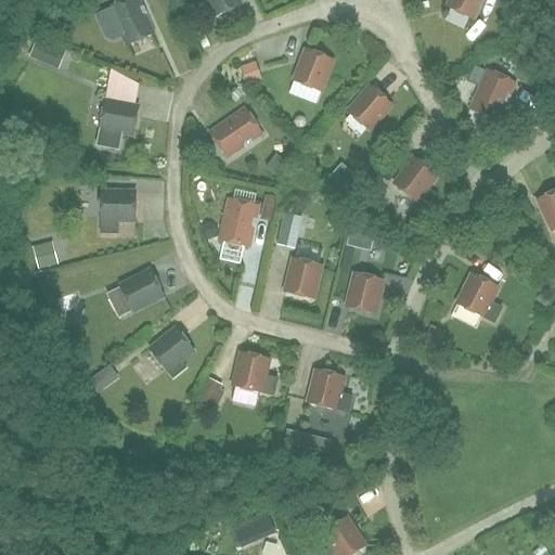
[(126,47),(154,35),(138,0),(125,0),(108,8),(126,47)]
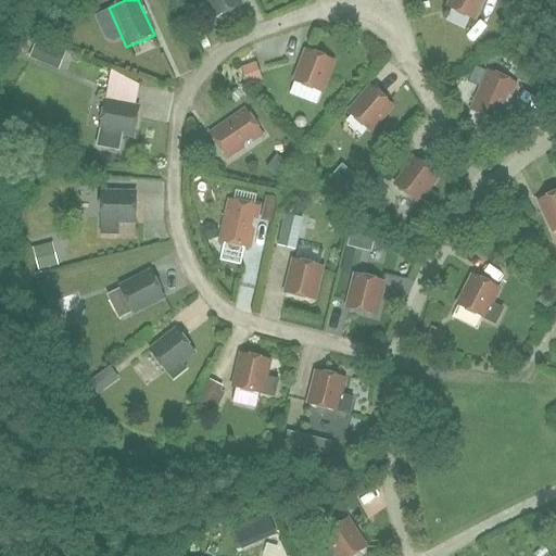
[(206,0),(215,19),(241,7),(238,0),(206,0)]
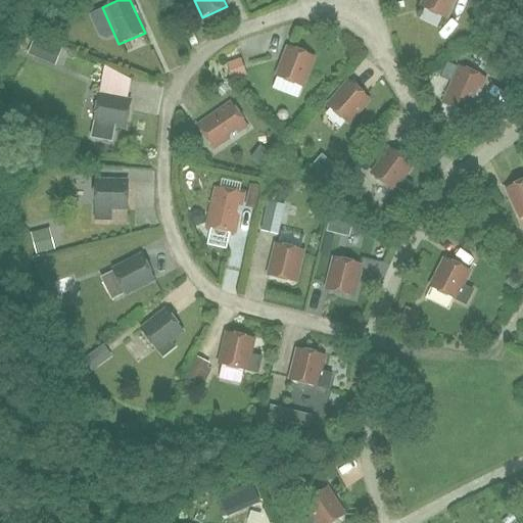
[(445,19),(454,0),(424,0),(421,7),(445,19)]
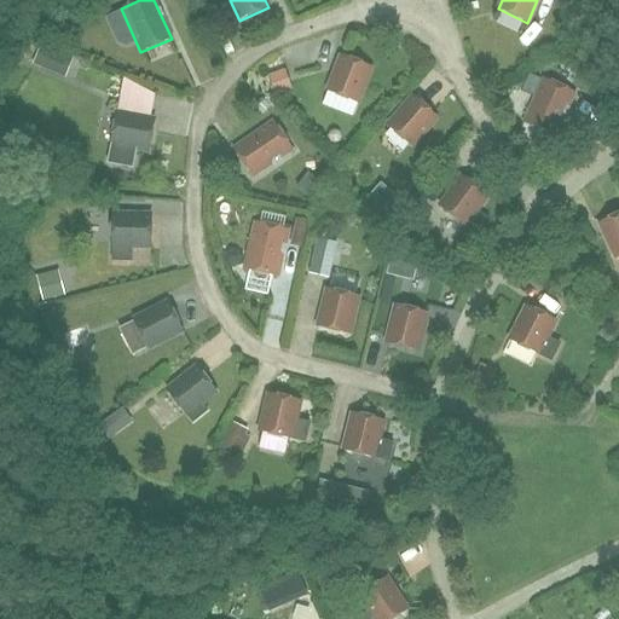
[(357,104),(371,68),(341,57),(328,92),(357,104)]
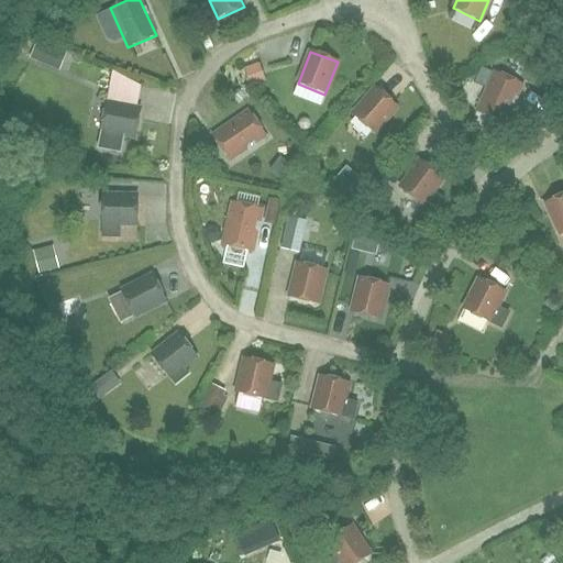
[(474,83),(485,88),(493,73),(481,67),(474,83)]
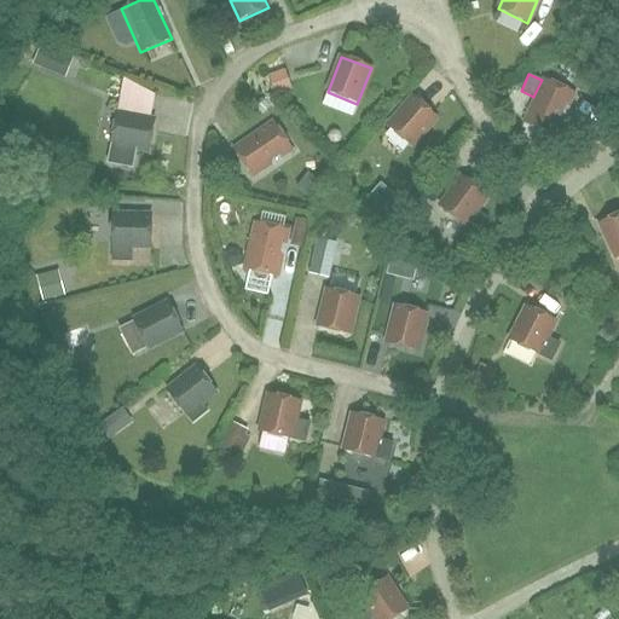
[(555,137),(574,93),(544,79),(524,123),(555,137)]
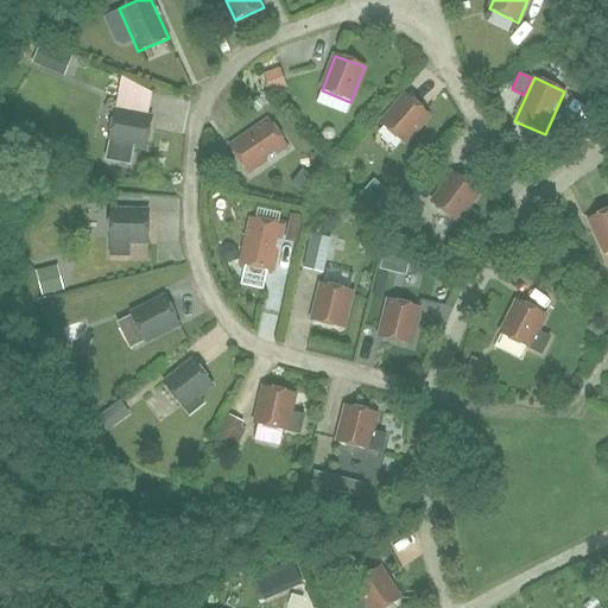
[(125,102),(154,113),(163,89),(134,78),(125,102)]
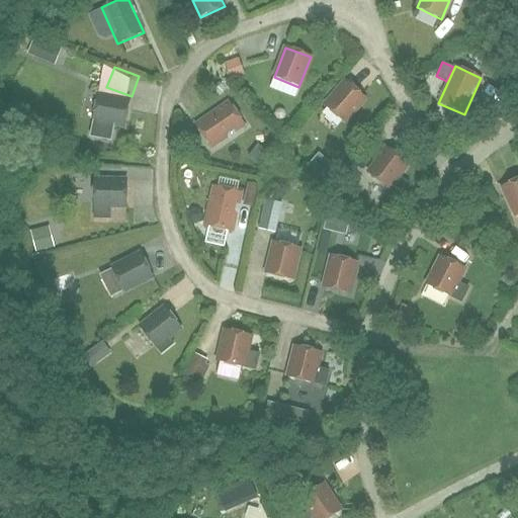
[(347,125),(368,100),(344,79),(322,104),(347,125)]
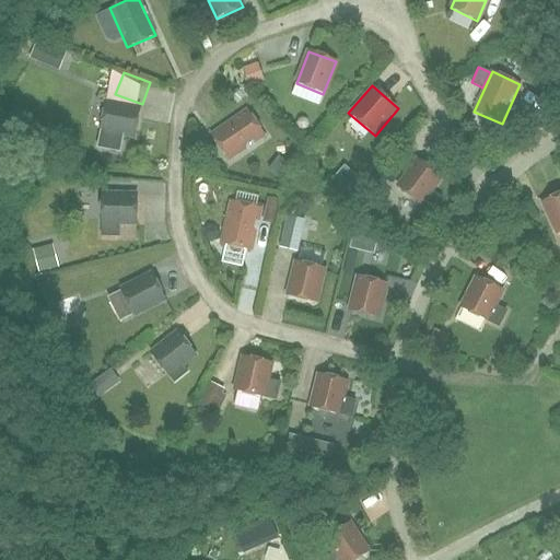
[(140,109),(106,103),(97,149),(119,153),(124,136),(135,138),(140,109)]
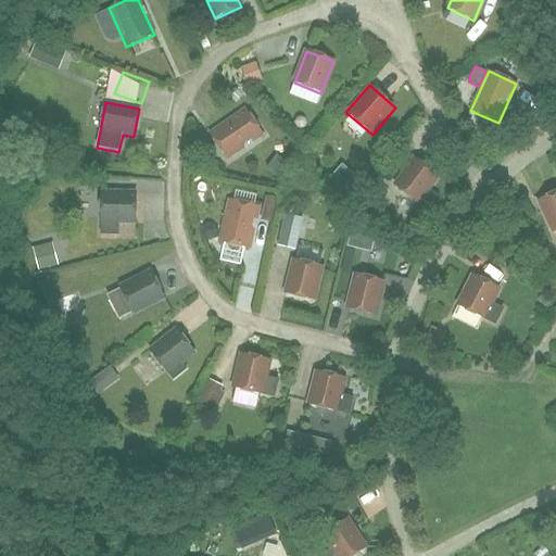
[(227,159),(263,135),(245,110),(210,134),(227,159)]
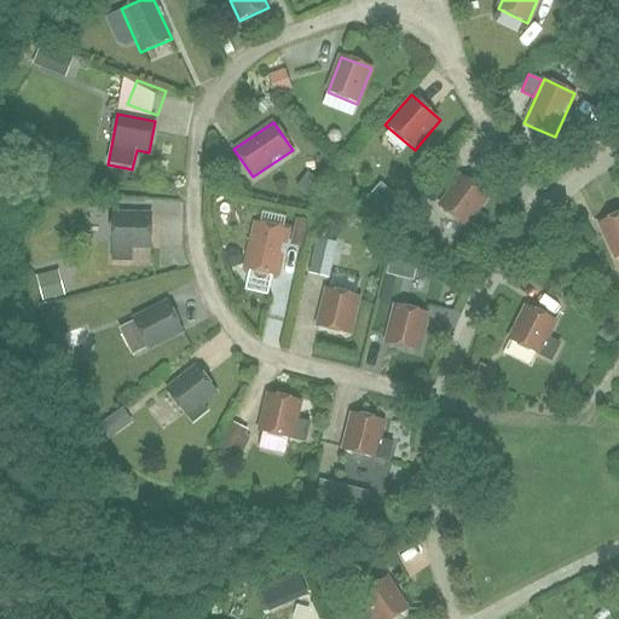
[(476,235),(489,220),(476,210),(487,196),(463,177),(440,207),(476,235)]
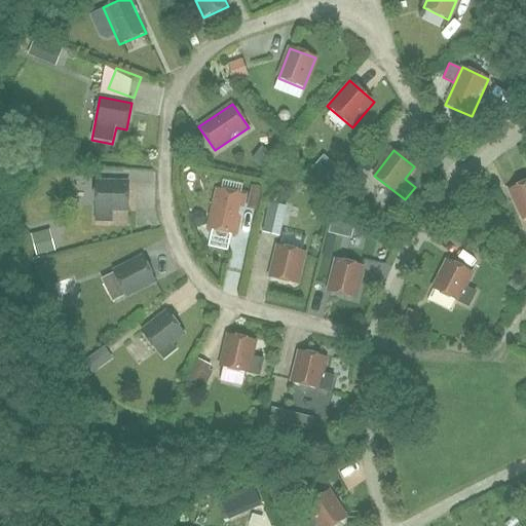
[(332,183),(342,172),(333,163),(323,175),(332,183)]
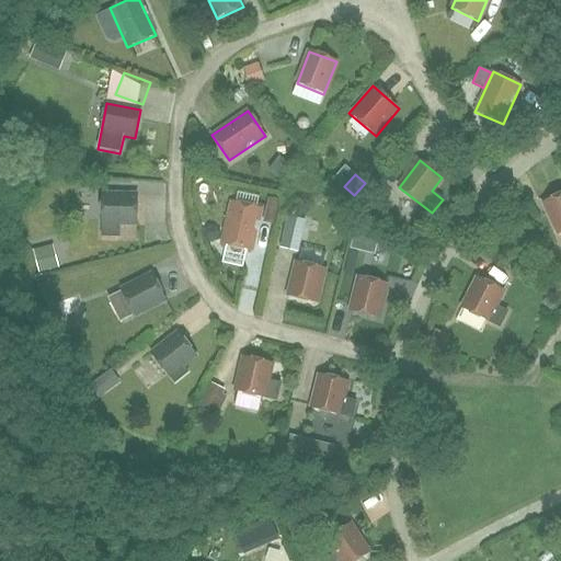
[(558,235),(560,232),(560,194),(544,203),(558,235)]
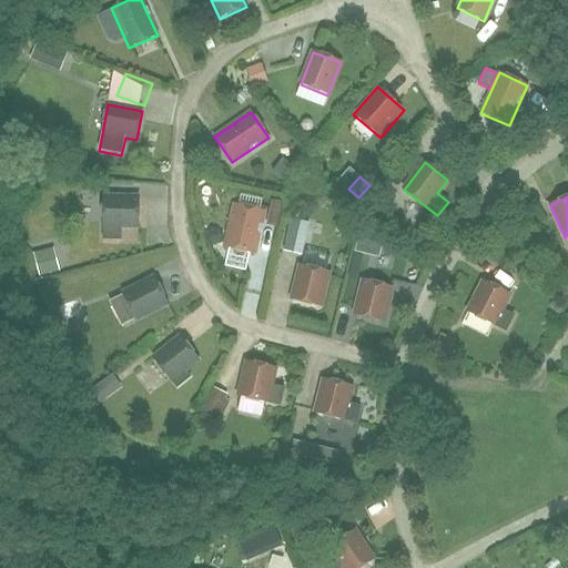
[(138,227),(139,198),(103,198),(103,240),(121,241),(121,227),(138,227)]
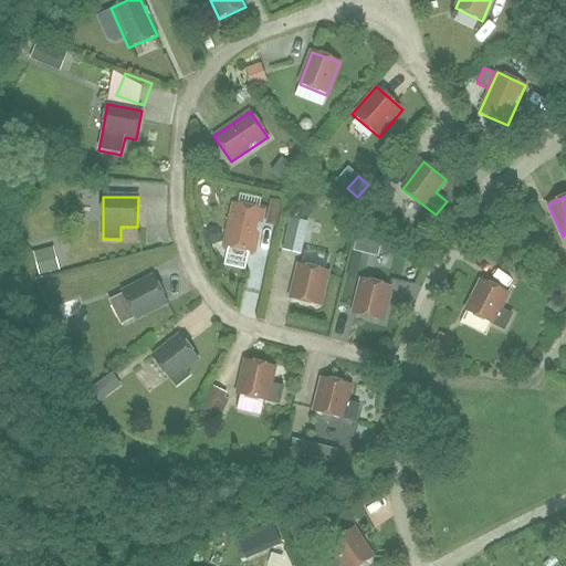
[(263,209),(231,202),(221,247),(227,248),(249,252),(254,253),(263,209)]
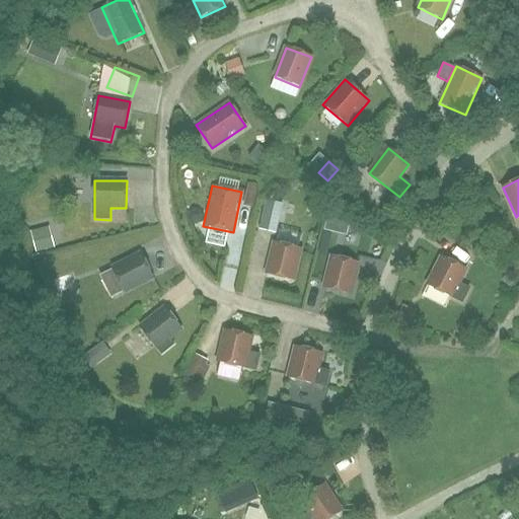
[(329,210),(325,230),(346,234),(348,224),(329,210)]
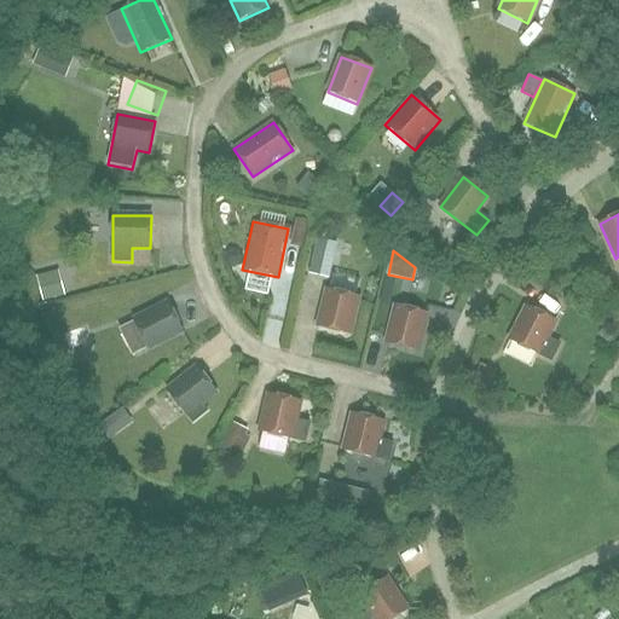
[(350,335),(358,298),(327,290),(318,327),(350,335)]
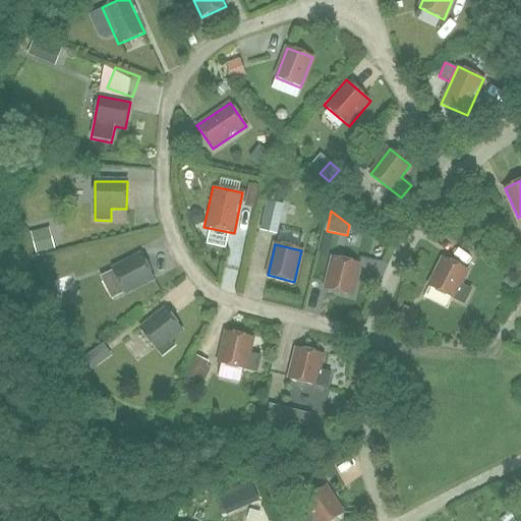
[(124,294),(154,279),(141,255),(112,270),(124,294)]
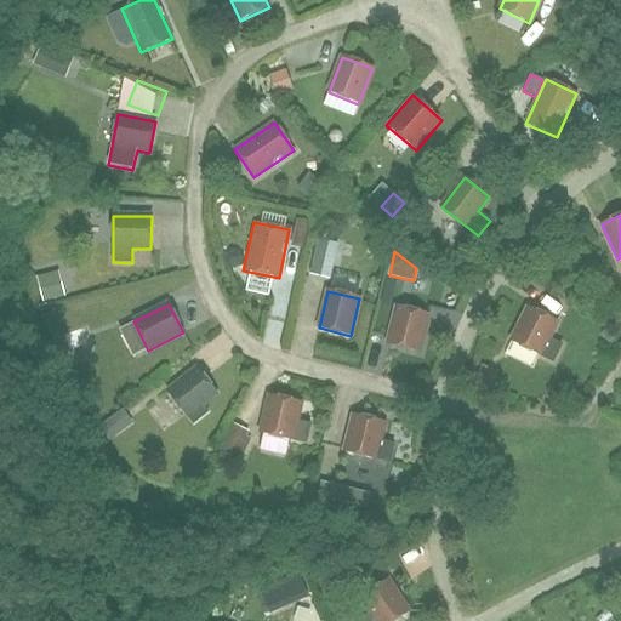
[(419,352),(428,314),(397,307),(388,345),(419,352)]
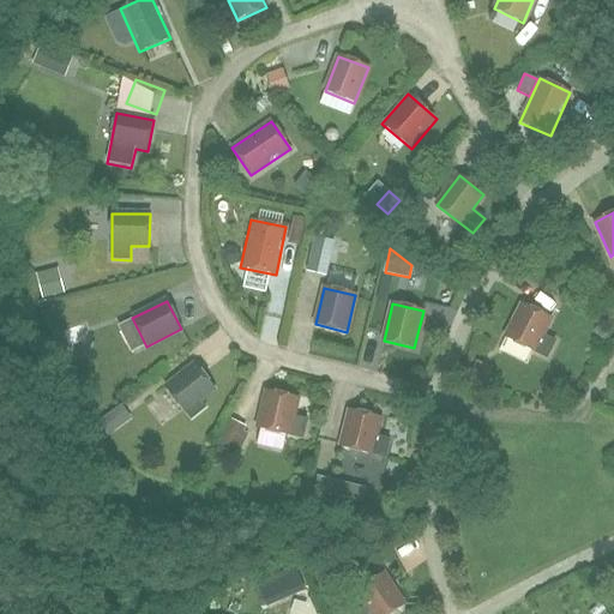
[(547,359),(555,342),(542,335),(551,318),(522,304),(505,338),(547,359)]
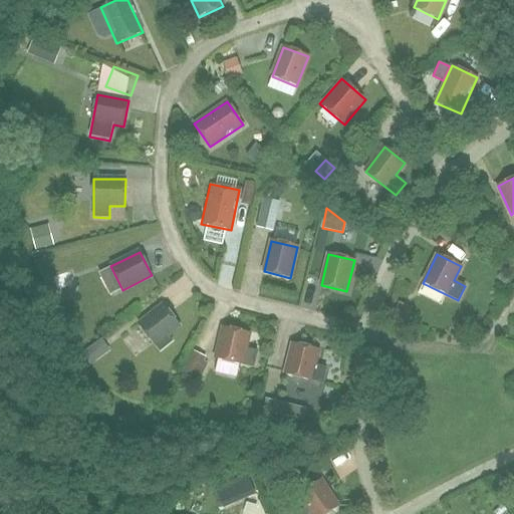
[(160,351),(173,341),(168,335),(180,325),(163,305),(139,324),(160,351)]
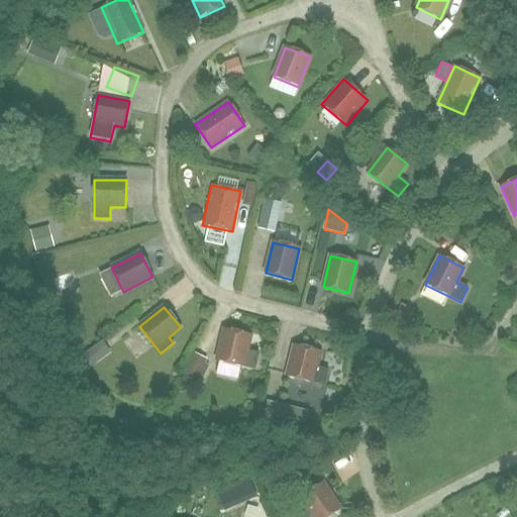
[(254,370),(259,353),(246,350),(250,335),(224,329),(217,360),(254,370)]
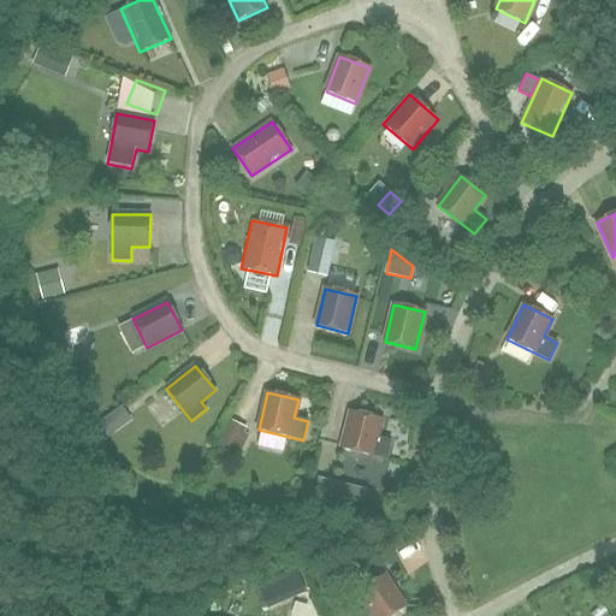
[(386,460),(391,440),(377,437),(381,419),(350,412),(342,449),(386,460)]
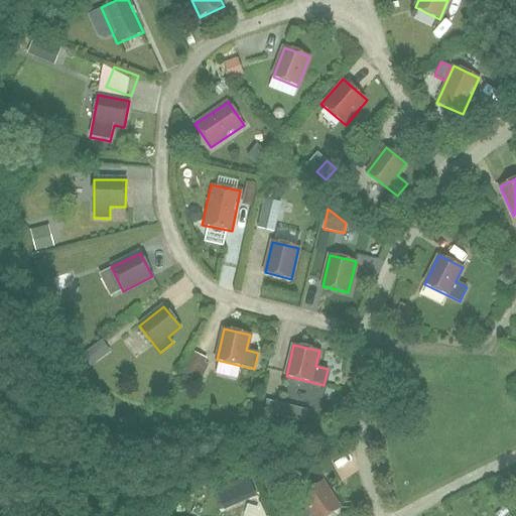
[(255,493),(248,478),(232,484),(239,499),(255,493)]
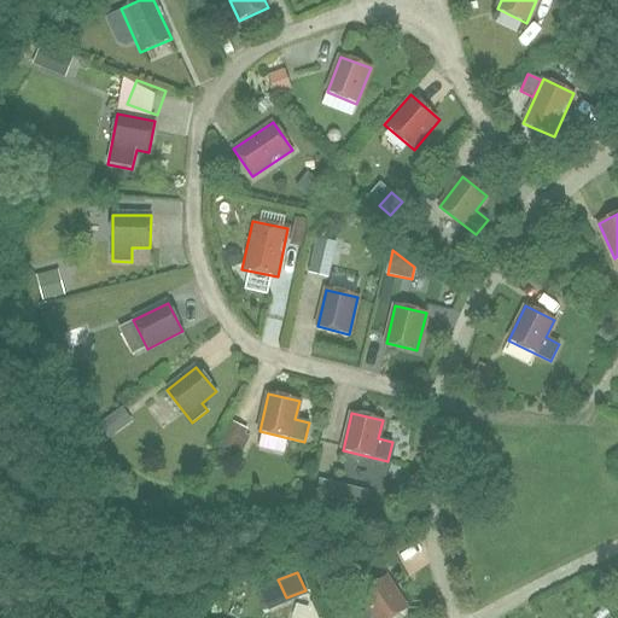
[(356,617),(392,617),(407,610),(386,577),(359,594),(369,610),(356,617)]
